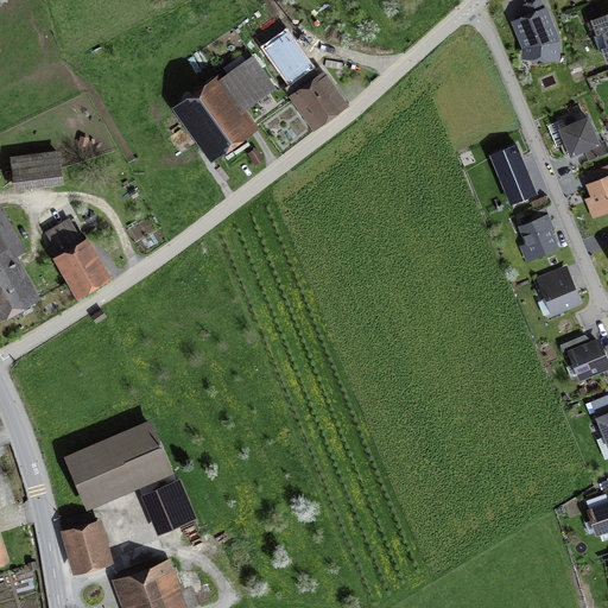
[(527,13),(514,19),(523,46),(523,55),(559,57),(561,38),(546,6),(543,7),(539,0),(530,0),(523,2),(527,13)]
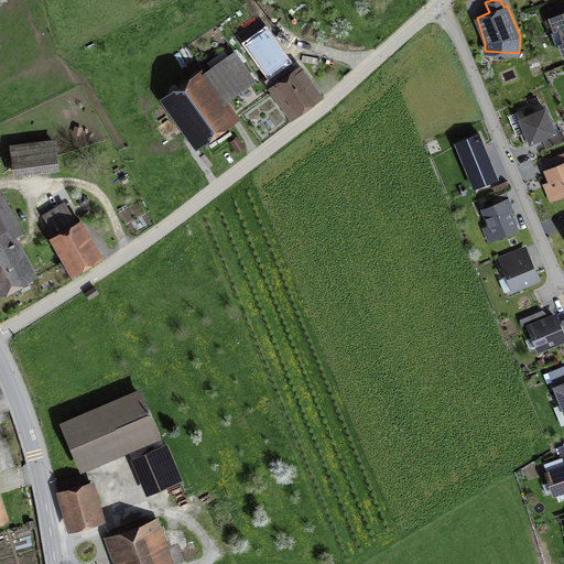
[(563,12),(549,19),(562,57),(563,56),(563,12)]
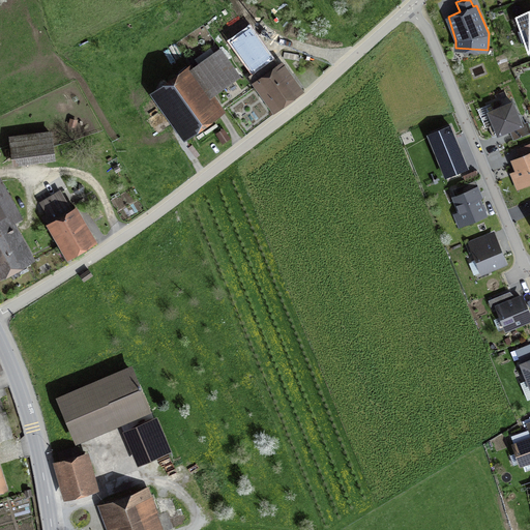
[(205,99),(238,76),(219,50),(155,96),(183,136),(214,113),(205,99)]
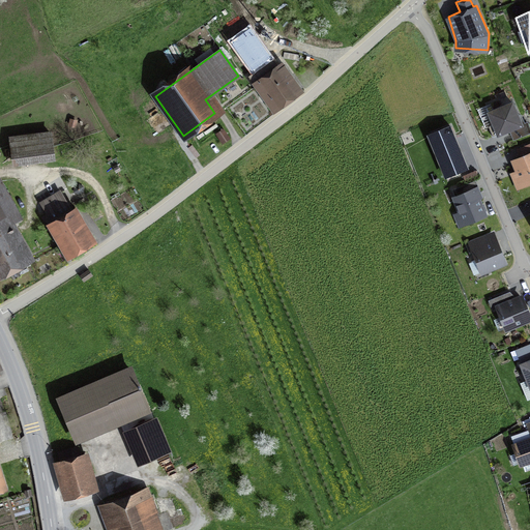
[(272,61),(266,52),(251,64),(257,72),(272,61)]
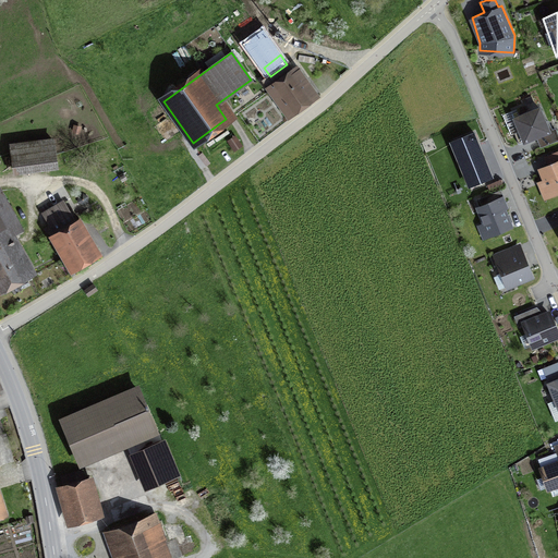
[(293,111),(318,94),(295,63),(271,81),(293,111)]
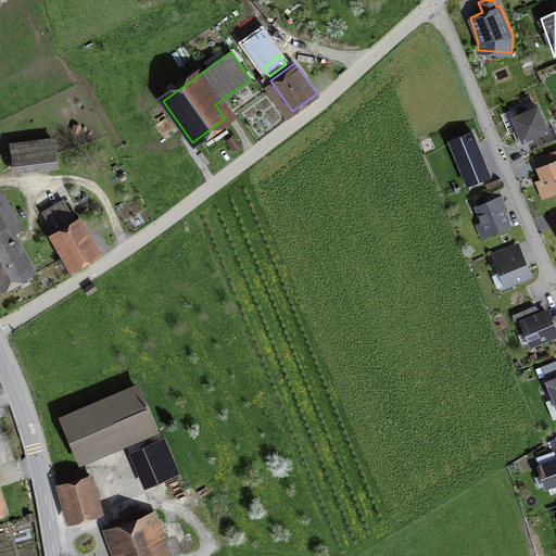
[(542,105),(515,116),(525,141),(552,130),(542,105)]
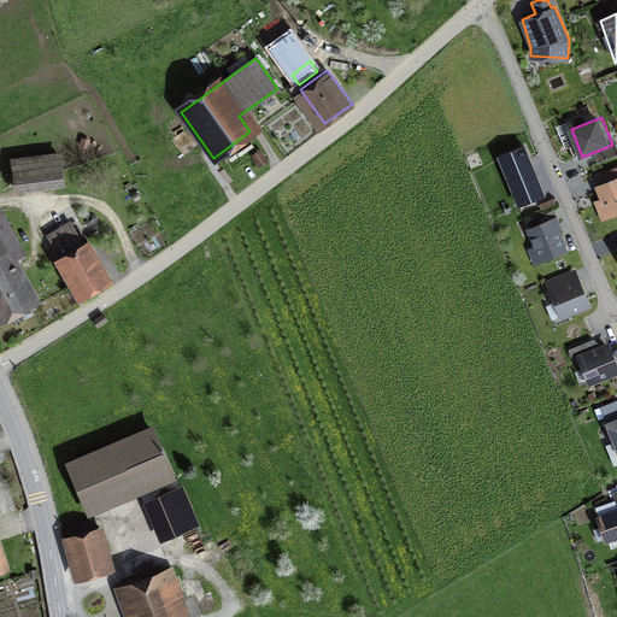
[(545,194),(524,144),(497,154),(517,206),(545,194)]
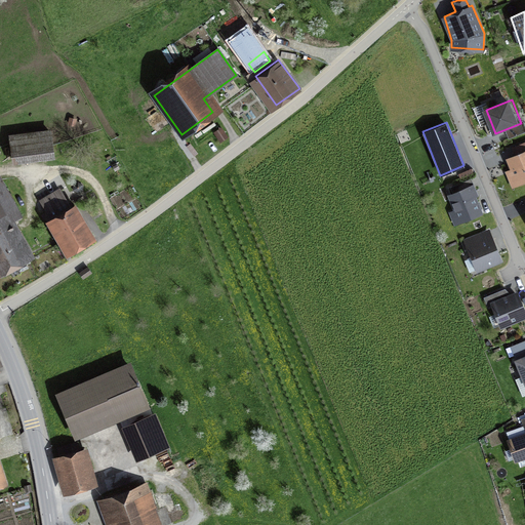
[(14,166),(55,160),(51,132),(10,137),(14,166)]
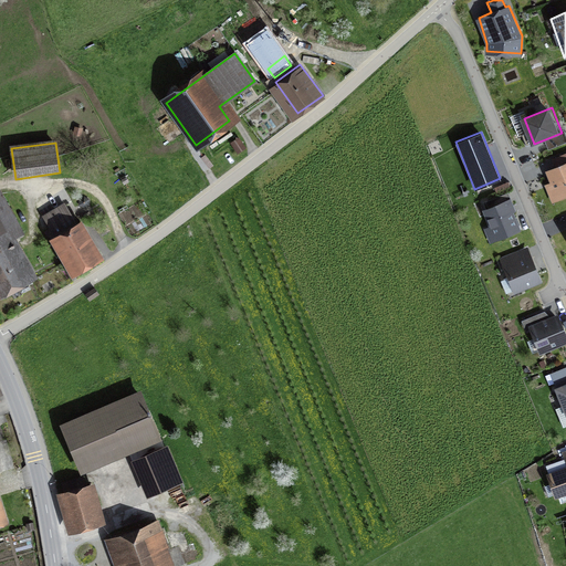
[(553,203),(565,197),(565,154),(554,159),(557,167),(546,171),(551,184),(545,186),(553,203)]
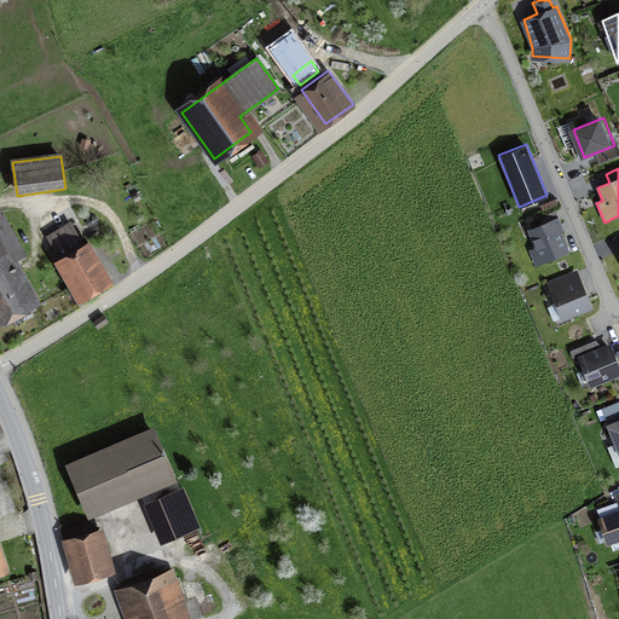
[(0,329),(42,306),(17,261),(27,255),(1,209),(0,209),(0,329)]
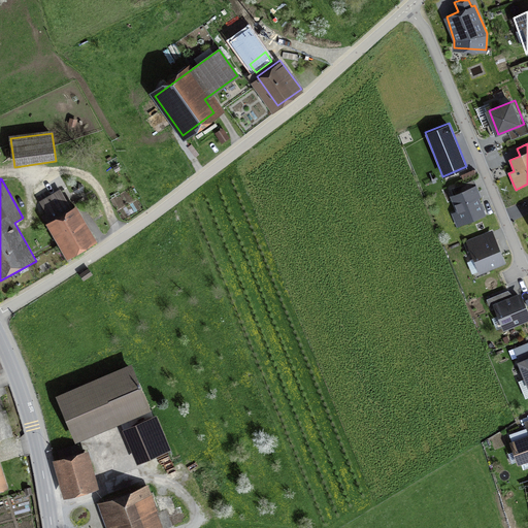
[(457,227),(488,215),(473,178),(454,187),(456,194),(451,196),(457,209),(451,211),(457,227)]
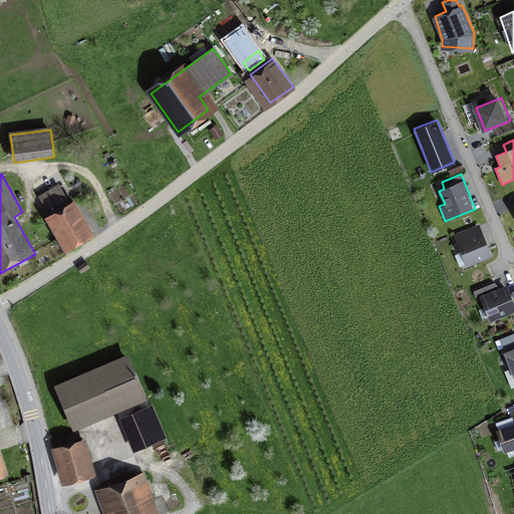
[(66,254),(96,236),(76,203),(71,206),(59,185),(39,197),(50,216),(45,219),(66,254)]
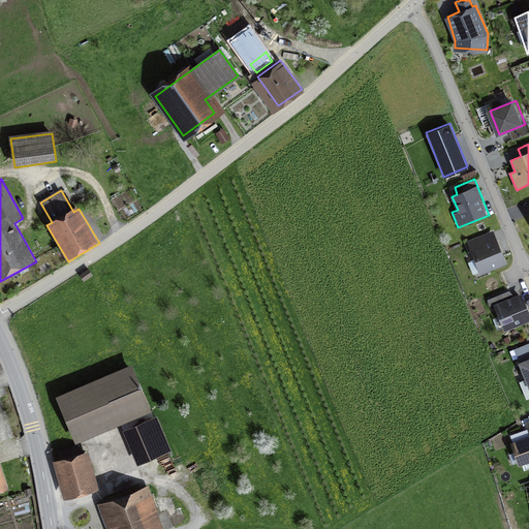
[(481,273),(506,262),(493,229),(468,239),(481,273)]
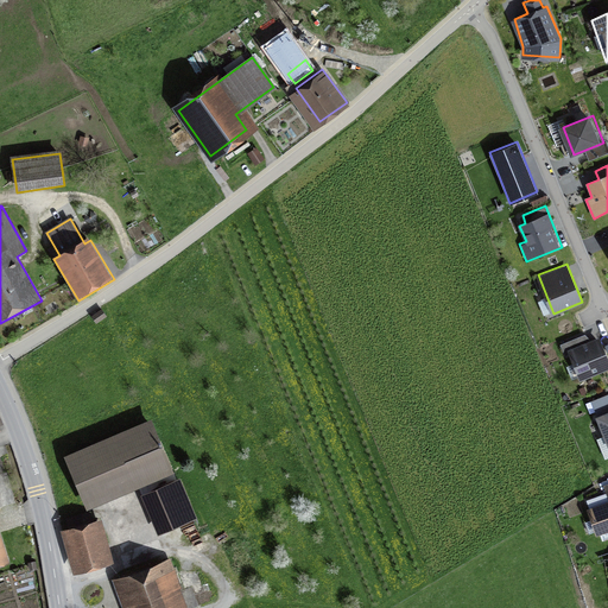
[(584,379),(607,369),(607,350),(603,337),(593,342),(589,331),(561,343),(567,356),(574,353),(584,379)]
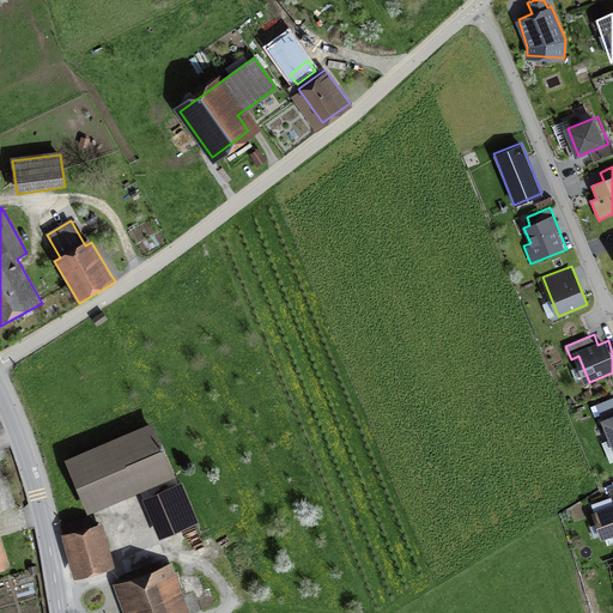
[(612,442),(612,395),(598,402),(612,442)]
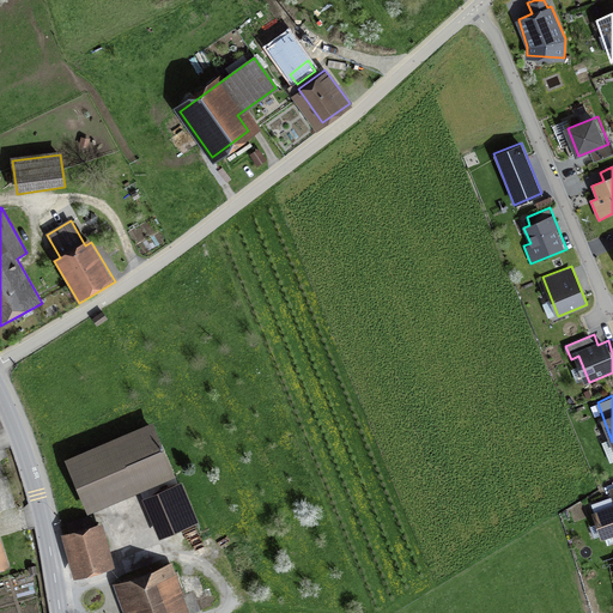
[(90,514),(176,478),(155,424),(67,459),(90,514)]
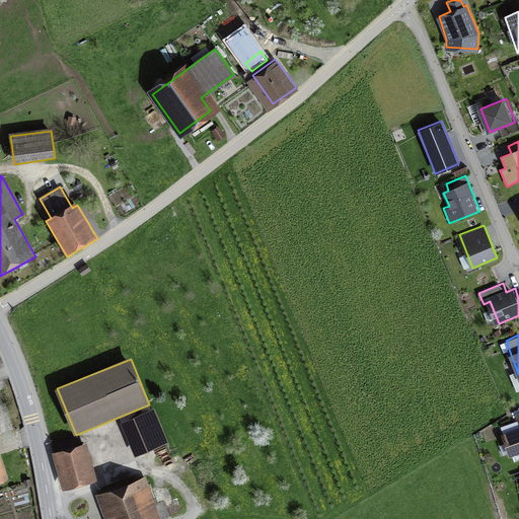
[(518,411),(515,414),(518,422),(503,428),(513,455),(518,452),(518,411)]
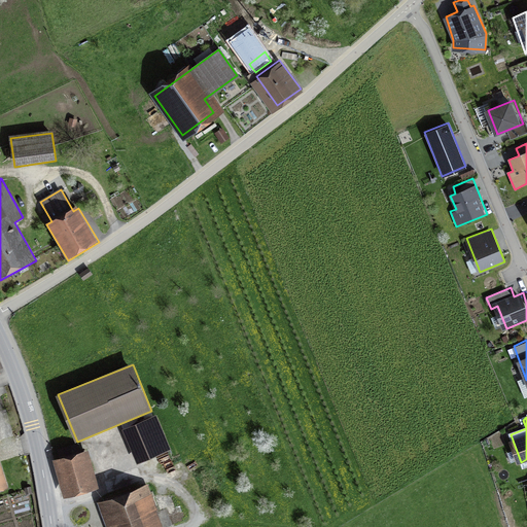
[(151,475),(184,459),(172,432),(139,447),(151,475)]
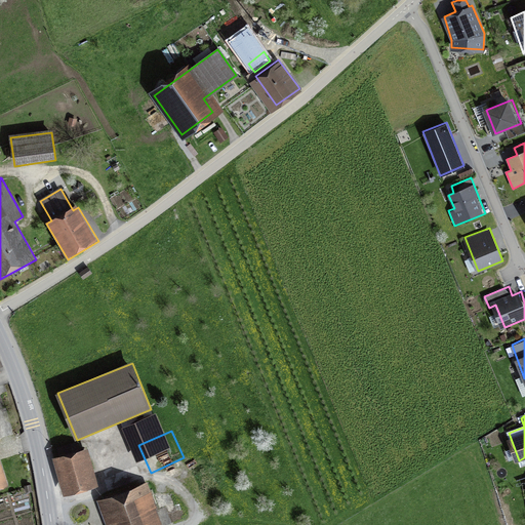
[(99,488),(89,450),(54,459),(65,497),(99,488)]
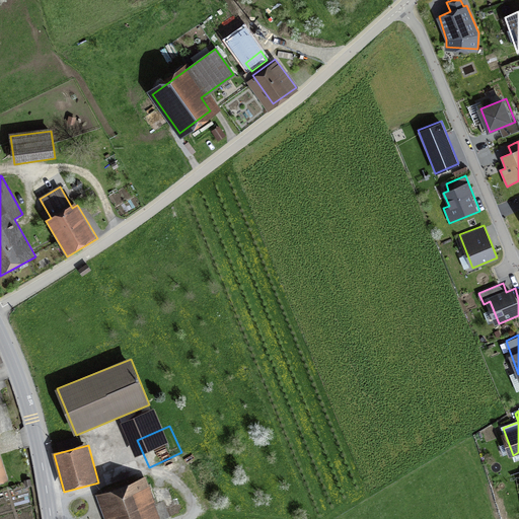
[(110,518),(165,518),(150,475),(101,493),(110,518)]
